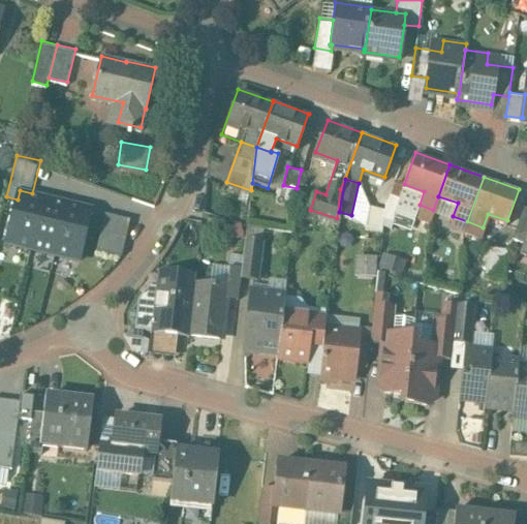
[(283,185),(279,184),(275,207),(291,210),(297,188),(283,185)]
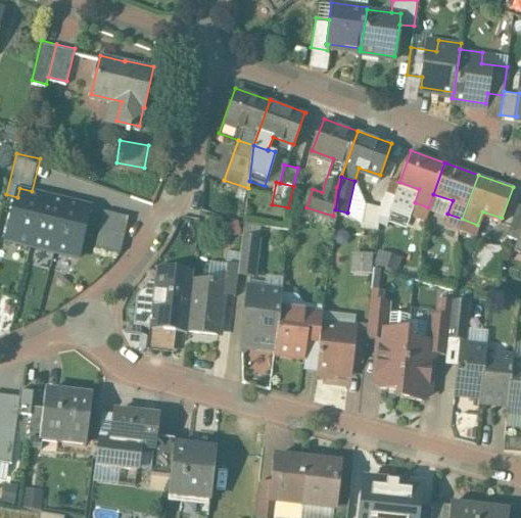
[(398,189),(387,186),(381,204),(380,212),(390,215),(394,203),(393,203),(398,189)]
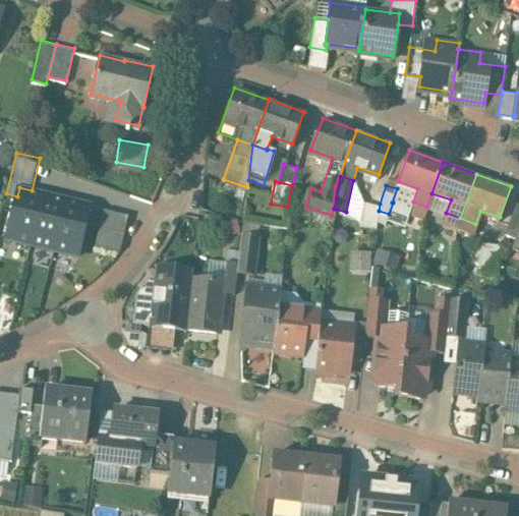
[(32,190),(19,187),(17,196),(7,237),(32,243),(44,192),(32,190)]
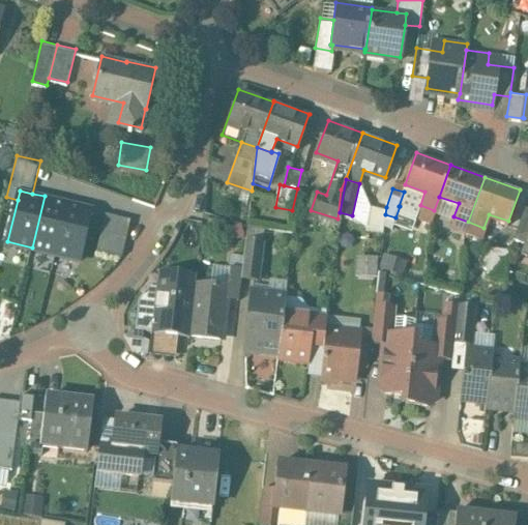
[(68,202),(45,196),(32,248),(56,254),(68,202)]
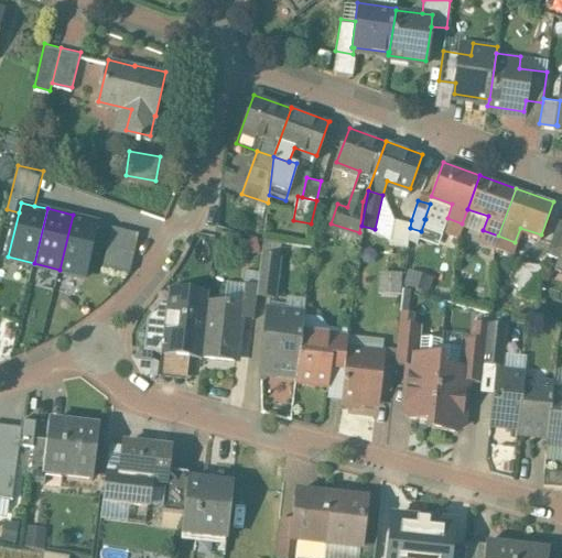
[(98,221),(73,215),(60,270),(86,275),(98,221)]
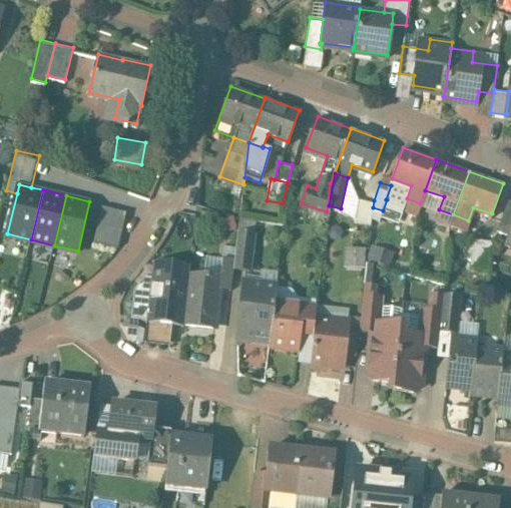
[(374,200),(359,196),(355,217),(371,220),(373,207),(374,200)]
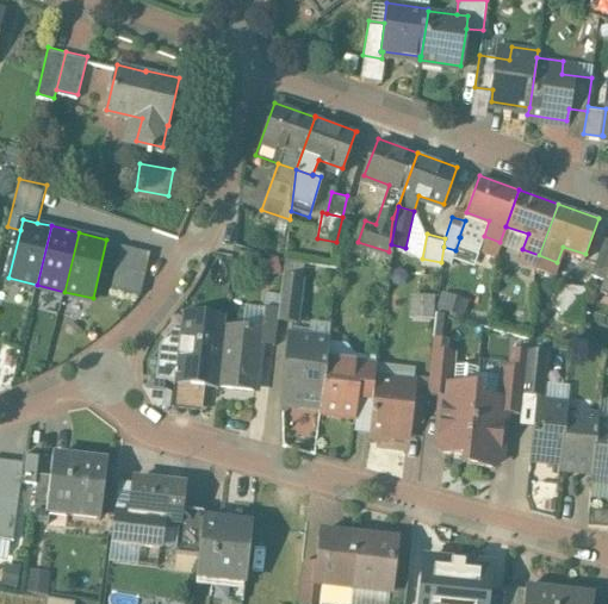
[(607,236),(605,236),(591,272),(606,276),(607,272),(607,236)]
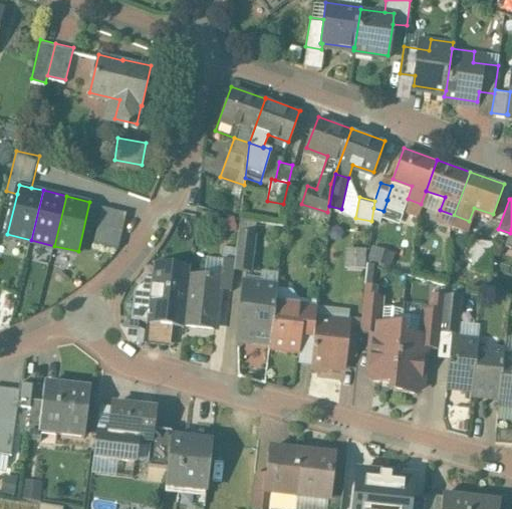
[(128,211),(102,205),(94,240),(119,246),(128,211)]
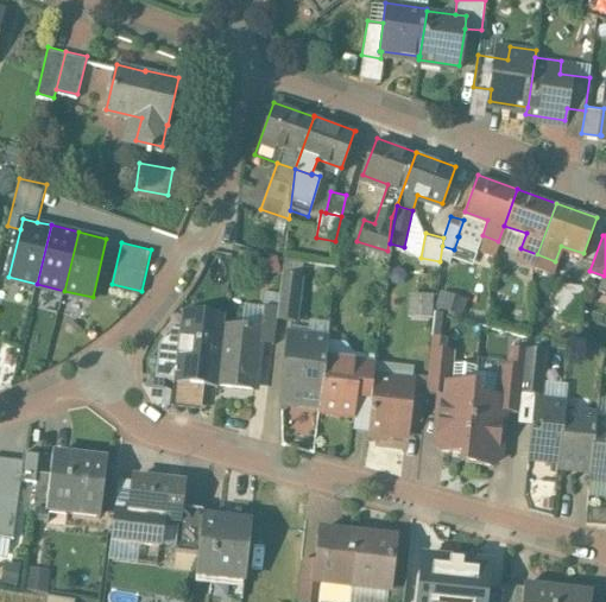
[(399,254),(387,252),(386,261),(398,263),(399,254)]
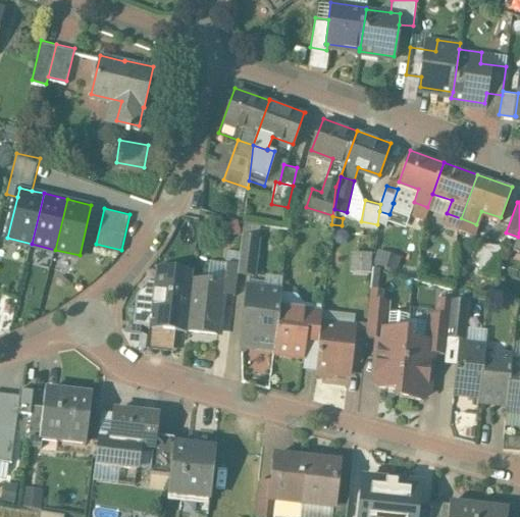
[(259,237),(243,235),(239,262),(238,271),(254,273),(259,237)]
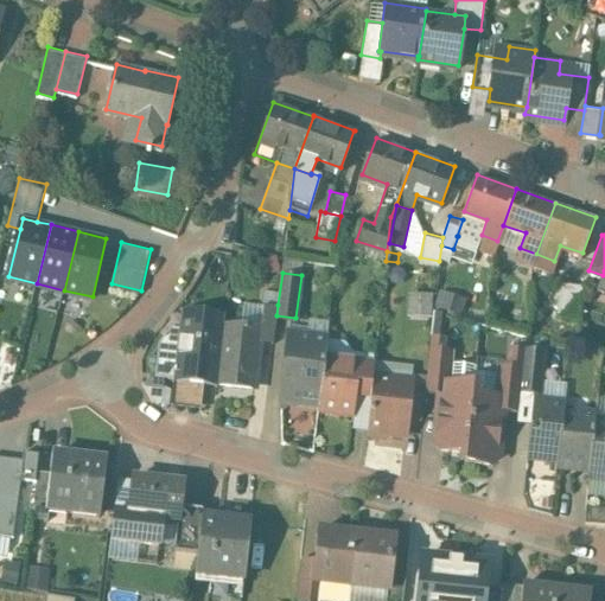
[(583,285),(562,282),(558,311),(580,314),(583,285)]
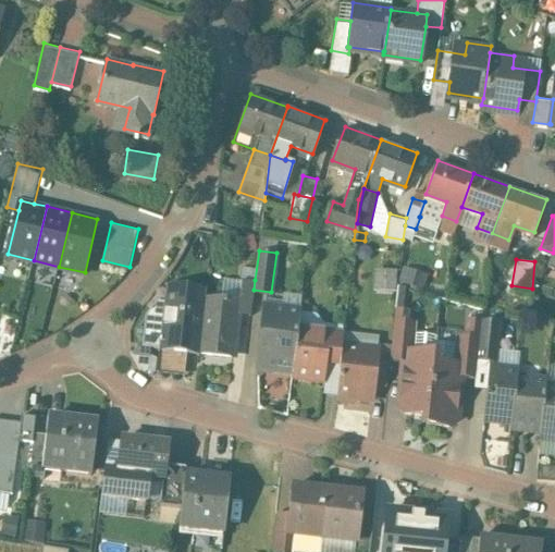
[(242,279),(224,277),(222,296),(239,298),(242,279)]
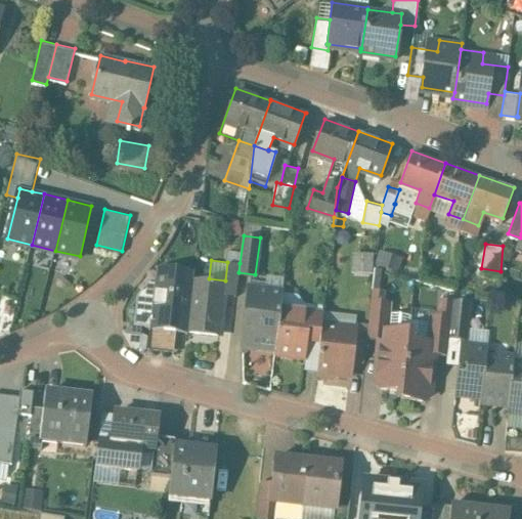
[(240,263),(228,261),(227,262),(225,280),(226,280),(225,293),(236,294),(238,272),(240,263)]
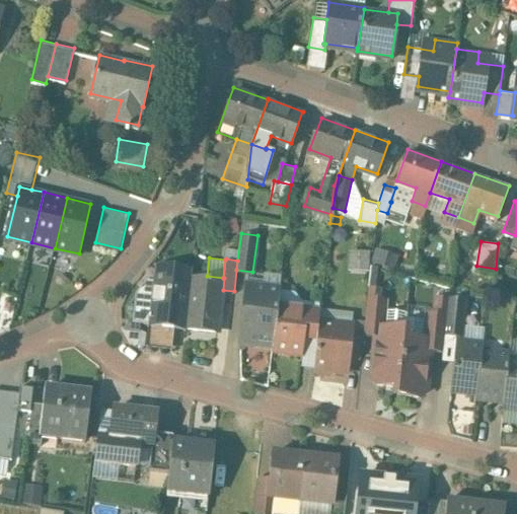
[(192,270),(163,267),(162,280),(147,278),(136,291),(133,320),(186,325),(186,327),(187,323),(192,275),(193,267),(192,267),(192,270)]
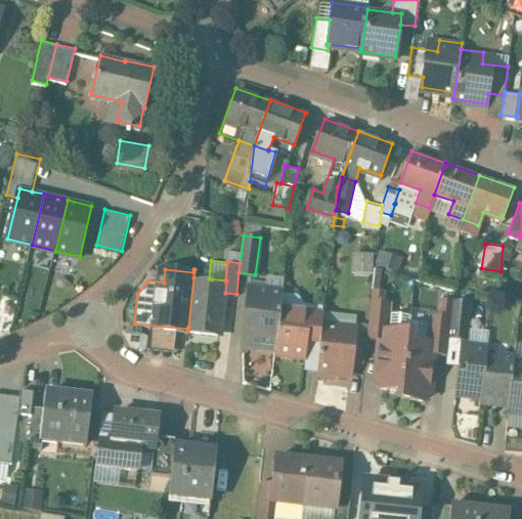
[(209,278),(193,277),(188,327),(221,331),(225,293),(226,280),(225,280),(209,278)]
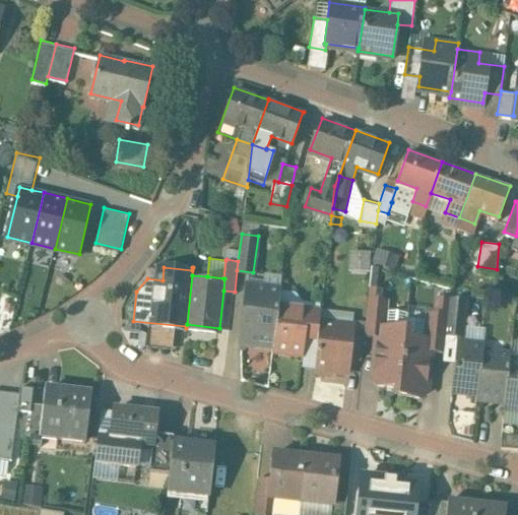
[(281,287),(248,283),(241,340),(273,344),(274,344),(279,304),(281,287)]
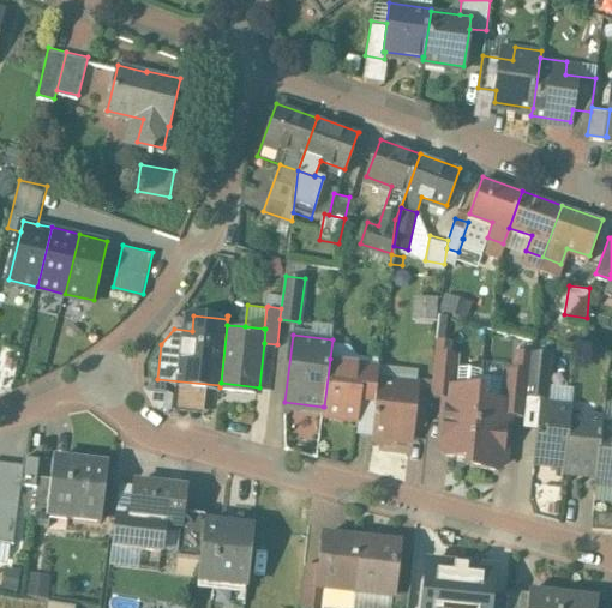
[(459,354),(436,351),(432,386),(431,393),(447,395),(447,386),(455,386),(459,354)]
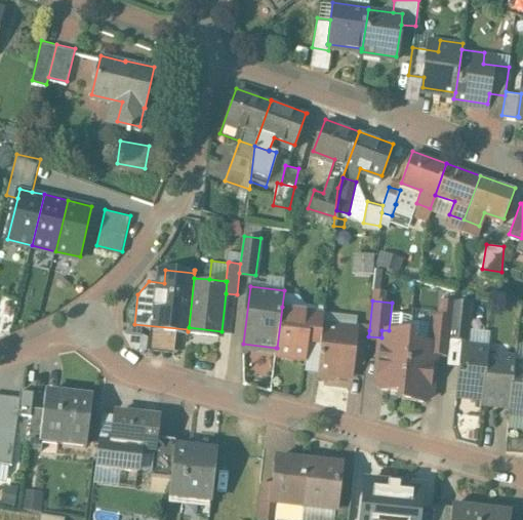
[(471,306),(453,303),(451,317),(449,337),(450,337),(468,340),(471,306)]
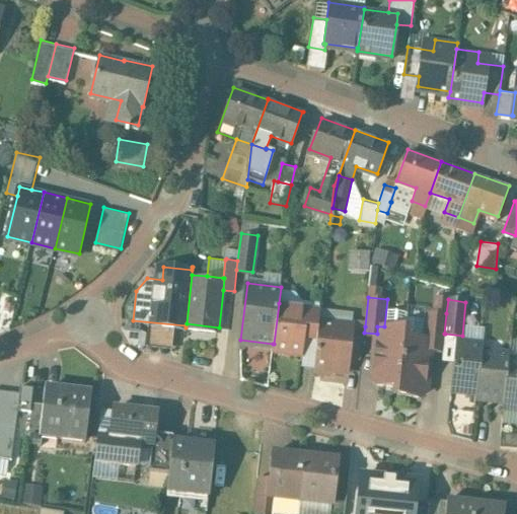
[(307,307),(279,303),(274,344),(273,344),(273,350),(298,353),(303,349),(305,336),(308,307),(307,307)]
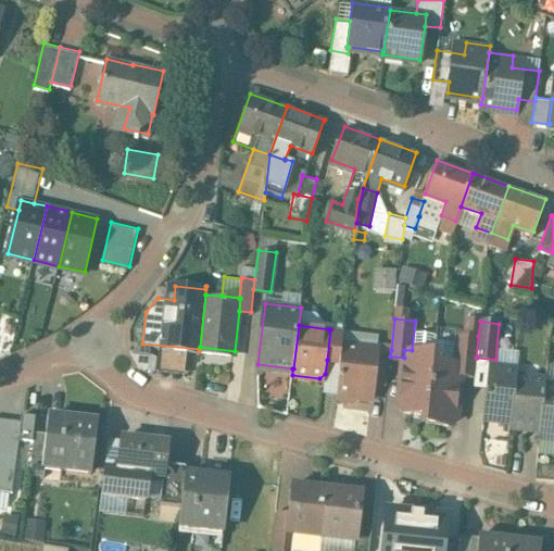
[(343,328),(329,327),(329,329),(330,329),(327,360),(340,362),(342,342),(343,328)]
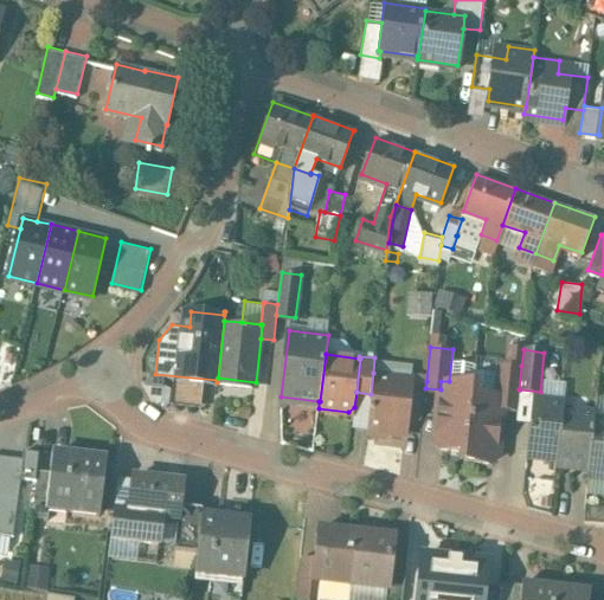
[(521,366),(499,363),(495,395),(503,397),(502,407),(518,408),(520,389),(519,389),(521,366)]
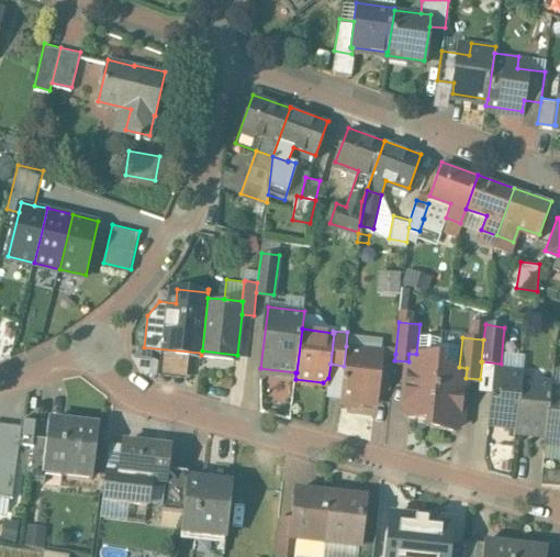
[(381,351),(346,346),(344,366),(339,401),(356,403),(360,399),(376,401),(378,386),(381,353),(381,351)]
